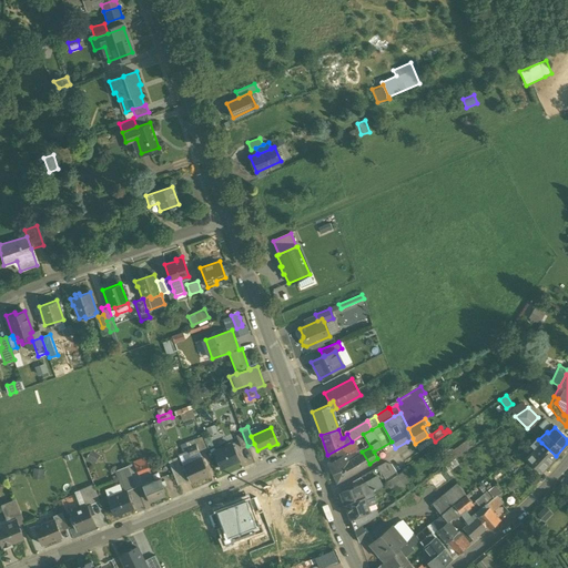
[(246,445),(242,434),(236,436),(241,447),(246,445)]
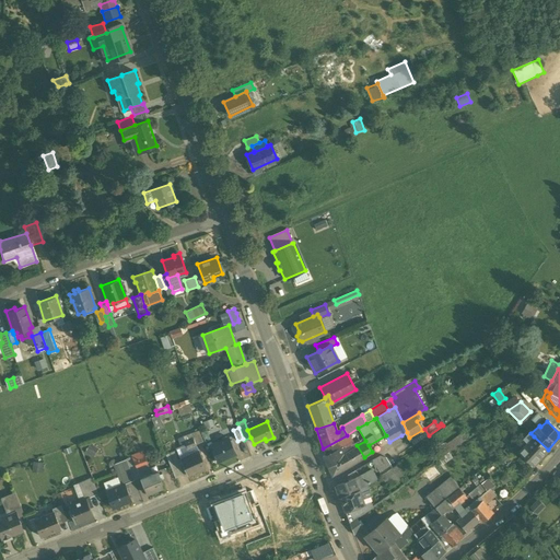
[(347,435),(323,448),(325,455),(342,446),(346,453),(357,445),(365,441),(358,428),(347,435)]
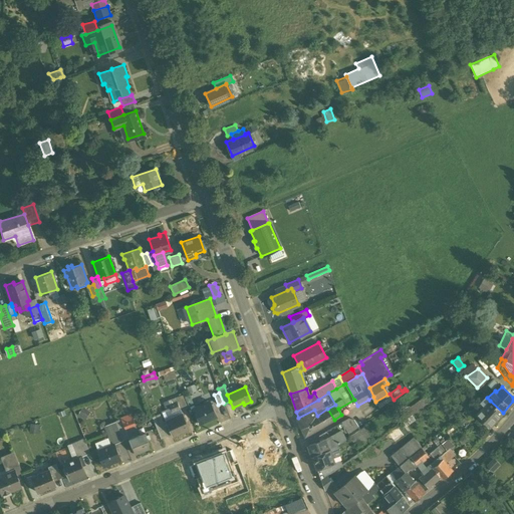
[(165,402),(169,411),(180,407),(185,404),(181,394),(165,402)]
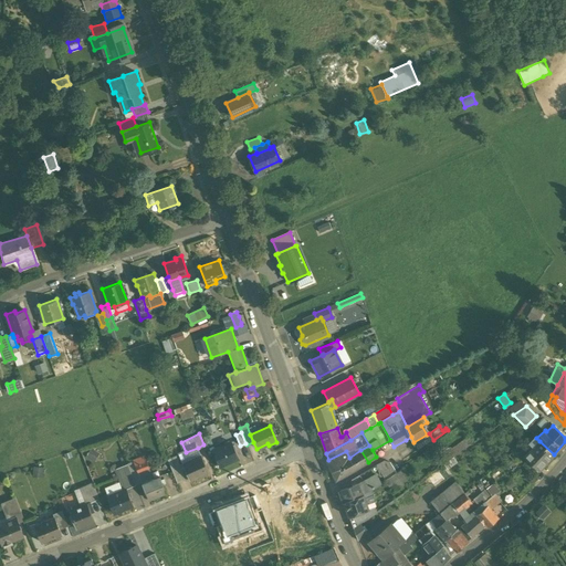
[(446,451),(450,458),(472,442),(469,436),(446,451)]
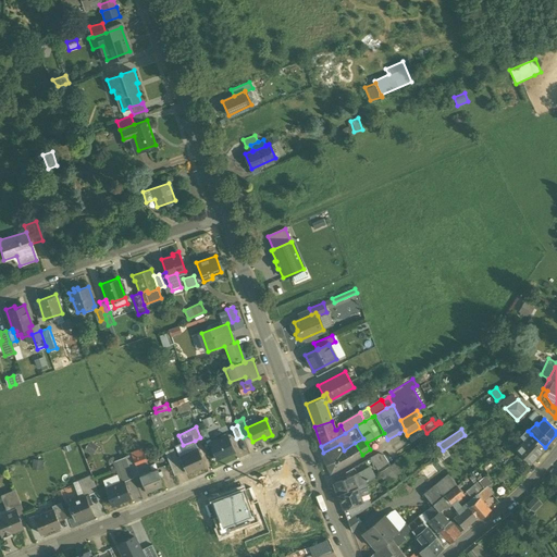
[(545,447),(531,434),(516,449),(530,463),(545,447)]
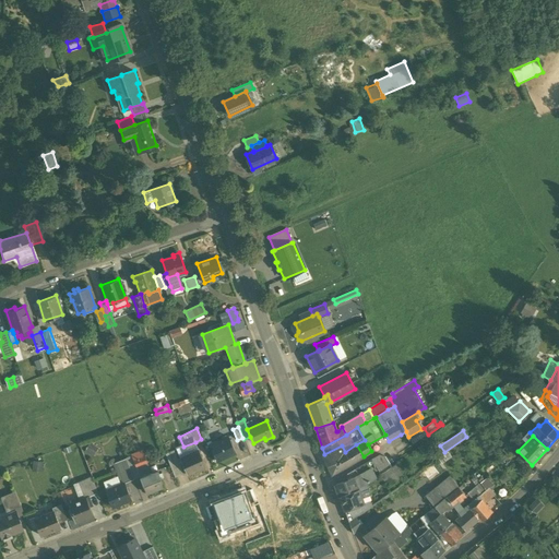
[(227,438),(211,444),(217,461),(235,453),(227,438)]
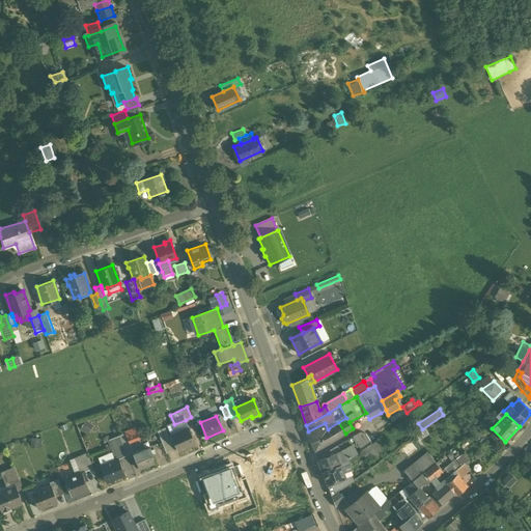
[(171,436),(189,428),(186,420),(174,424),(167,427),(171,436)]
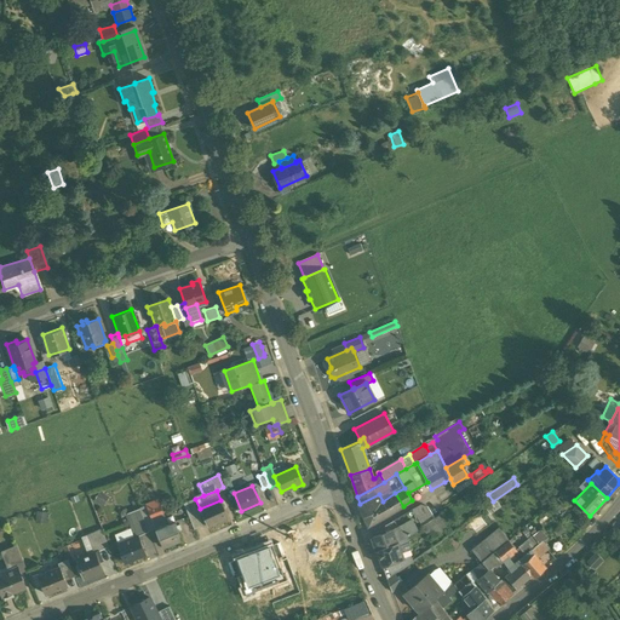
[(377,510),(363,517),(368,526),(380,518),(403,506),(395,493),(383,501),(374,506),(377,510)]
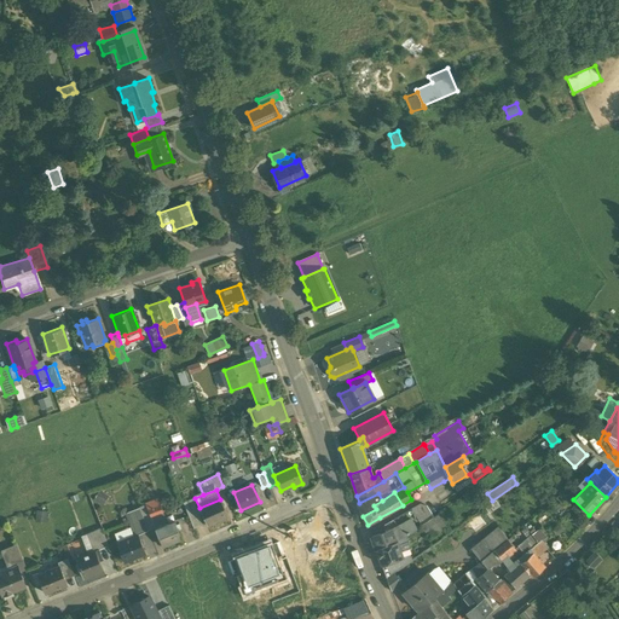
[(359,503),(357,504),(363,516),(376,509),(374,505),(382,501),(379,493),(359,503)]
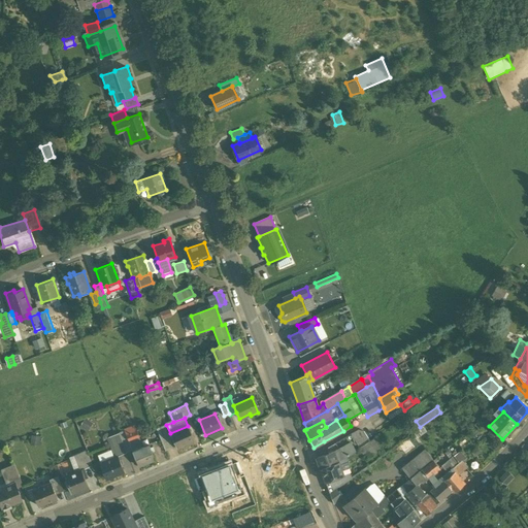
[(170,433),(166,425),(157,429),(165,452),(176,447),(170,433)]
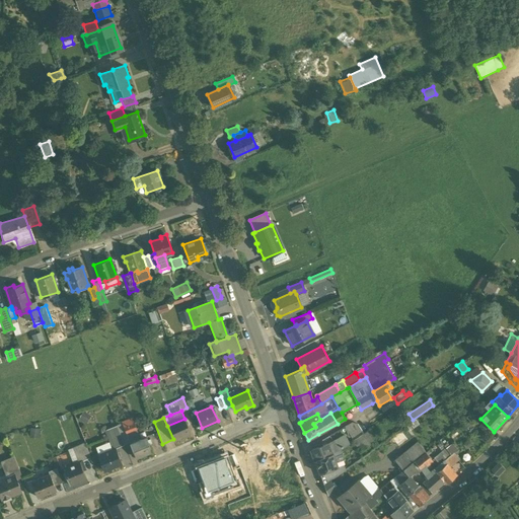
[(126,432),(138,427),(135,419),(123,423),(126,432)]
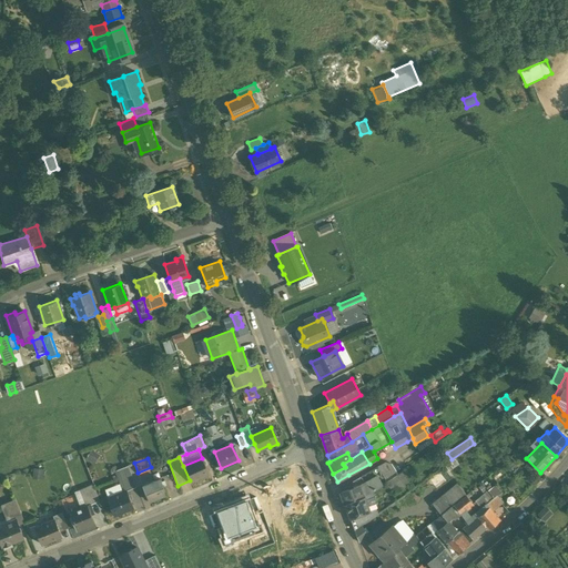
[(202,458),(183,466),(190,480),(191,483),(209,474),(202,458)]
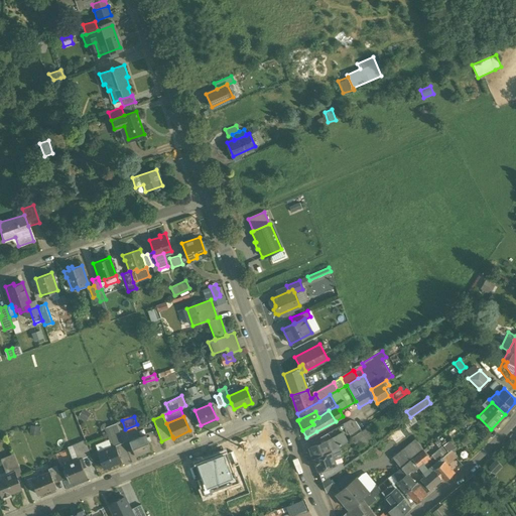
[(123,442),(130,440),(125,429),(122,420),(116,423),(123,442)]
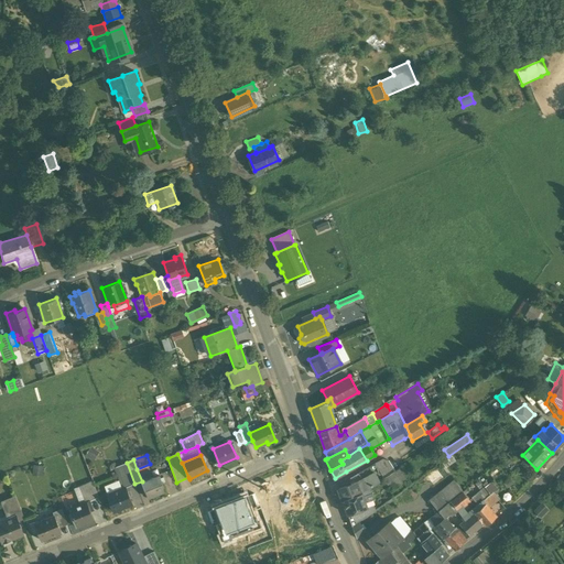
[(382,459),(375,464),(382,476),(393,468),(388,461),(382,459)]
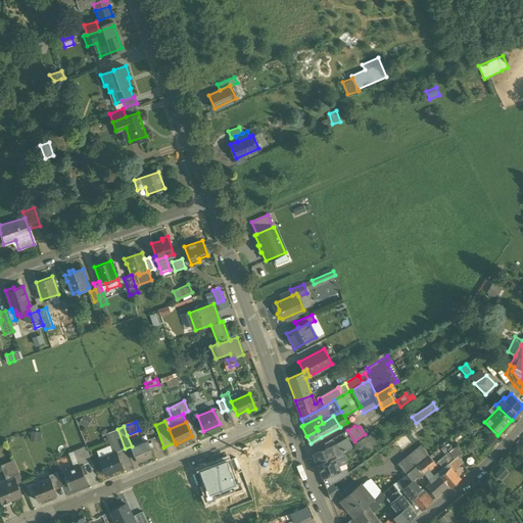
[(117,429),(106,433),(113,449),(117,447),(119,452),(125,448),(117,429)]
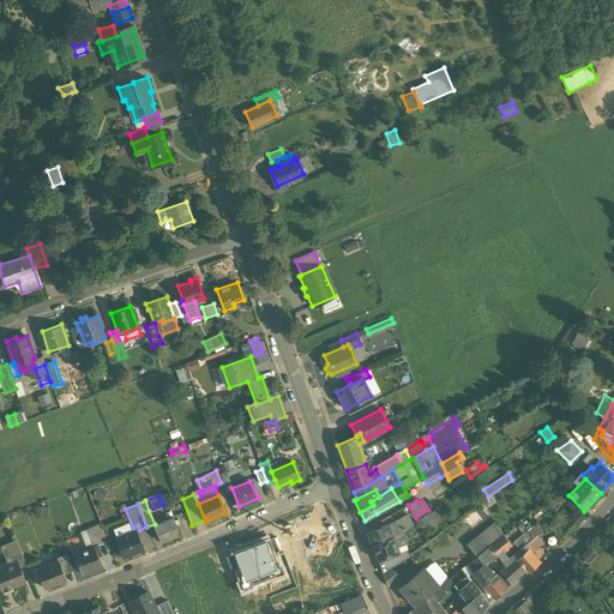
[(35,515),(44,517),(47,507),(36,505),(35,515)]
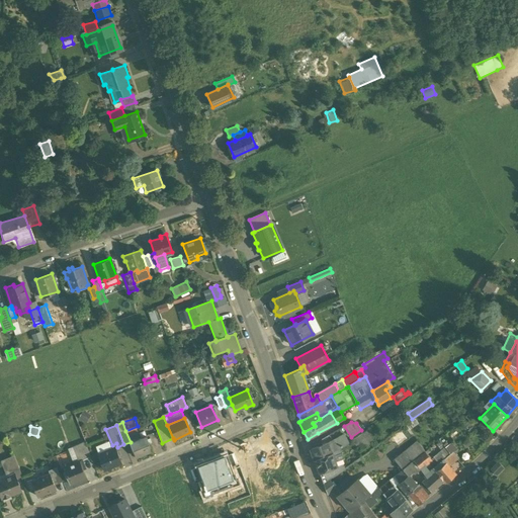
[(125,431),(131,442),(142,437),(138,426),(125,431)]
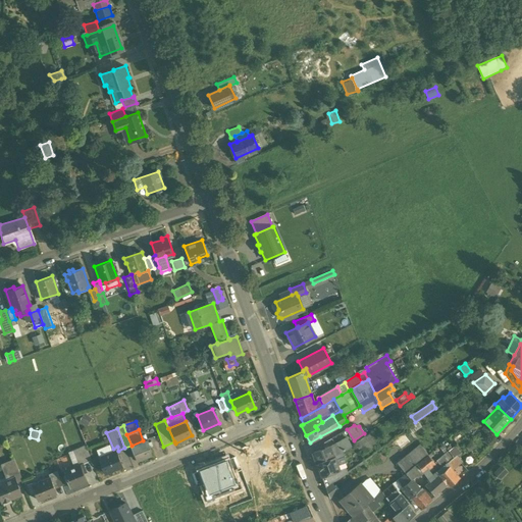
[(369,435),(355,445),(361,455),(375,445),(369,435)]
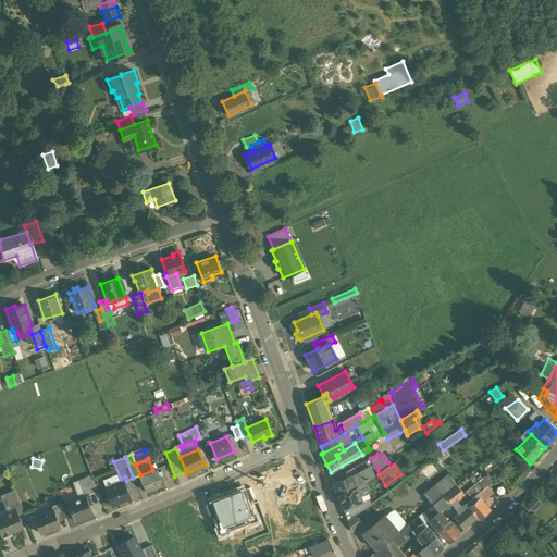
[(152,470),(140,475),(146,491),(164,484),(163,482),(158,468),(152,470)]
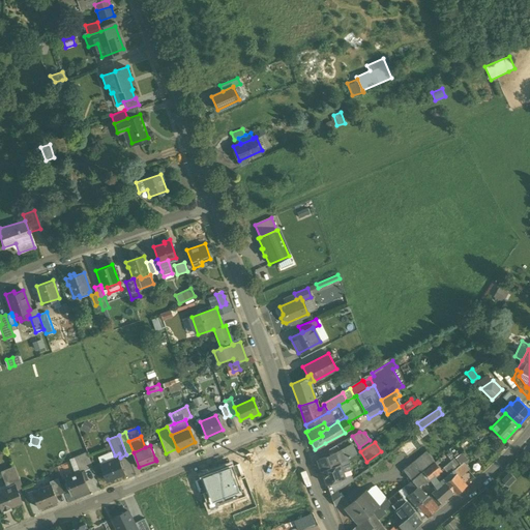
[(350,446),(335,454),(337,461),(341,459),(344,457),(345,461),(357,452),(355,448),(353,450),(350,446)]
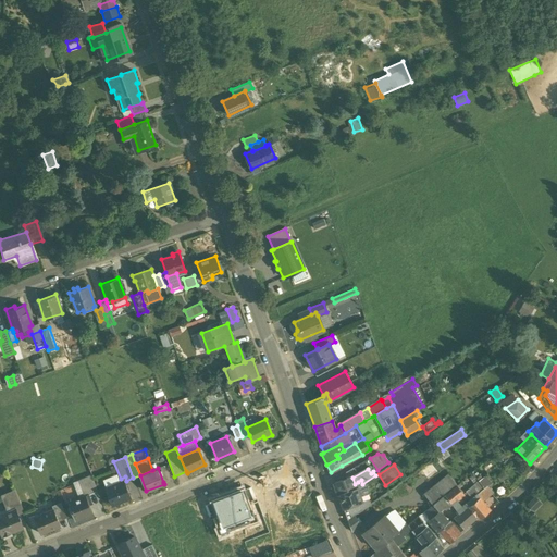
[(456,484),(447,473),(423,494),(432,504),(456,484)]
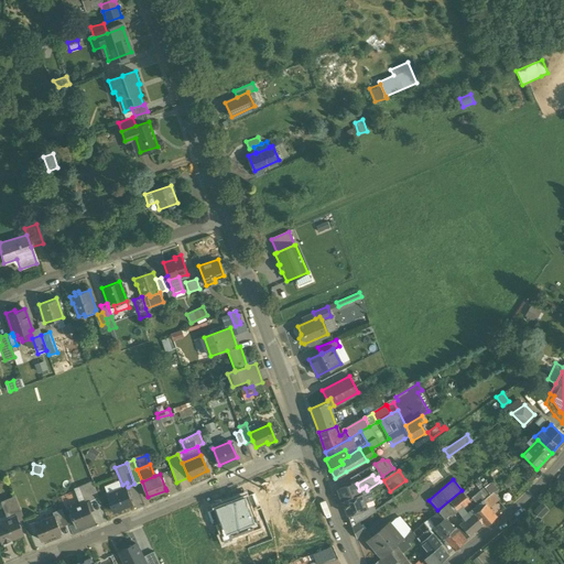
[(366,486),(362,488),(359,490),(357,484),(338,490),(342,500),(360,494),(366,491),(367,490),(366,486)]
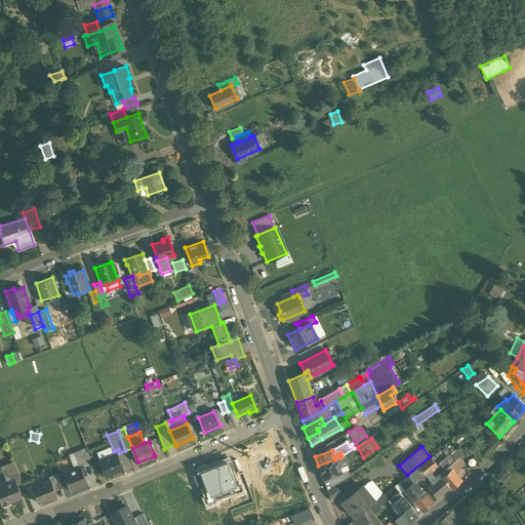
[(117,453),(99,460),(106,476),(123,469),(117,453)]
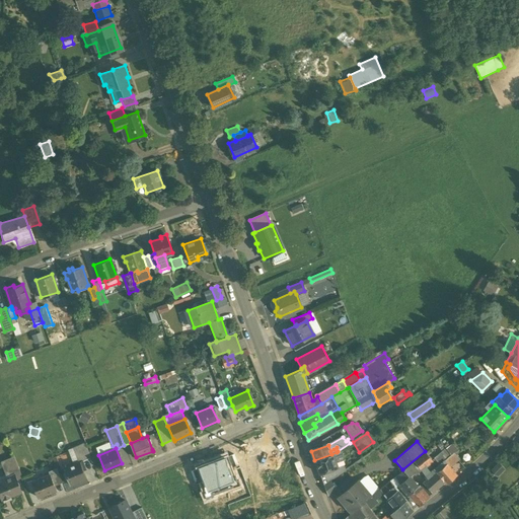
[(199,486),(205,501),(243,487),(235,466),(238,465),(234,453),(230,454),(228,448),(194,460),(196,468),(192,470),(196,482),(199,479),(201,485),(199,486)]
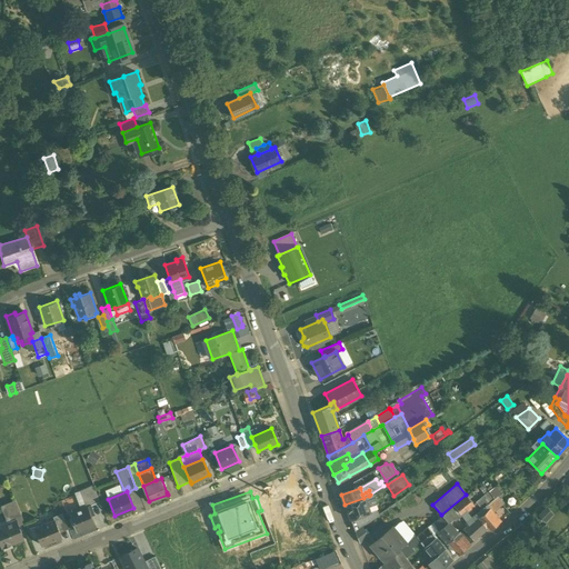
[(82,497),(87,507),(99,501),(96,492),(82,497)]
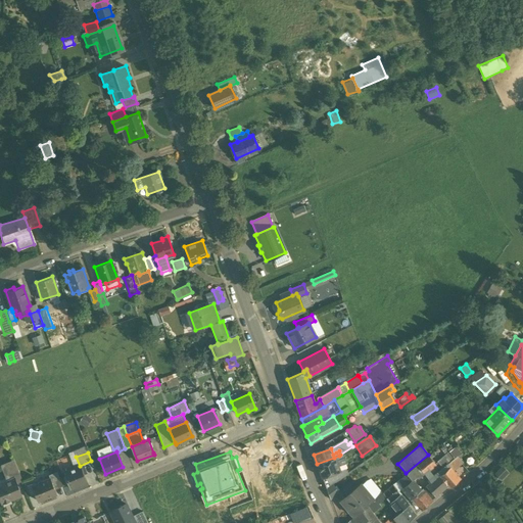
[(429,457),(418,466),(420,468),(423,473),(435,464),(431,459),(429,457)]
